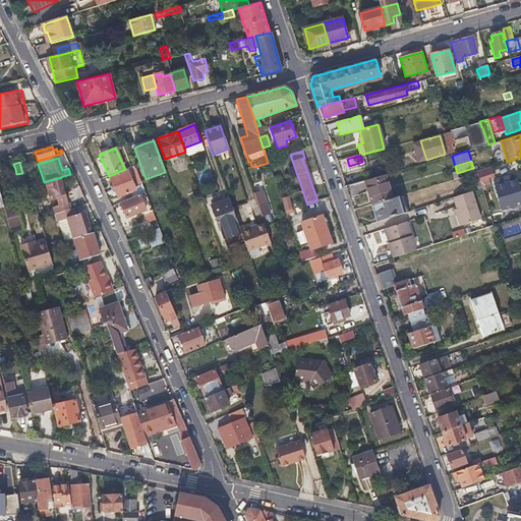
[(131,192),(133,197),(146,191),(134,165),(129,167),(137,186),(134,187),(127,171),(109,178),(118,198),(131,192)]
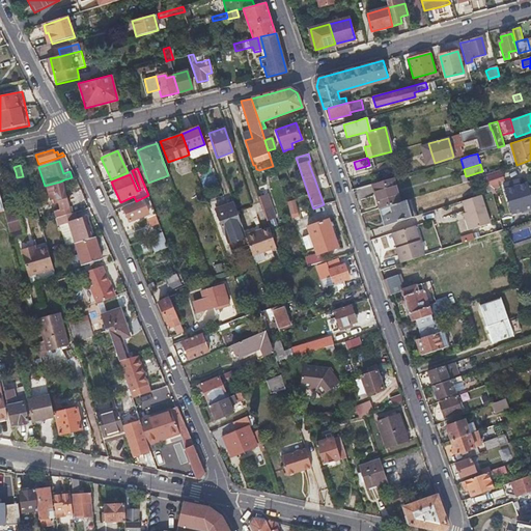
[(499,171),(486,175),(486,177),(490,186),(503,183),(499,171)]
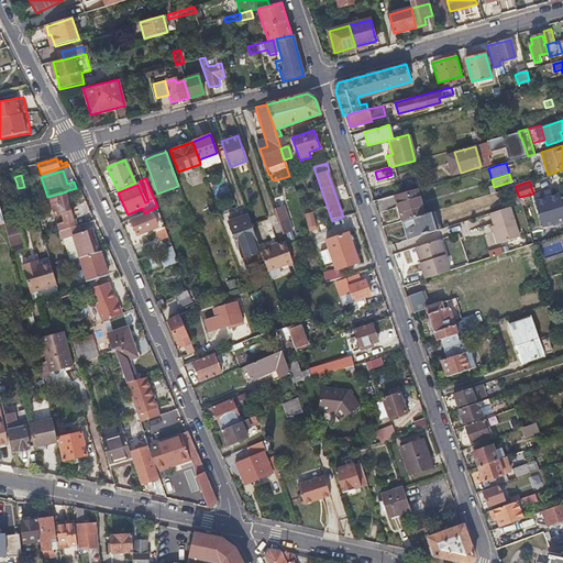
[(403,221),(424,214),(417,189),(394,196),(403,221)]
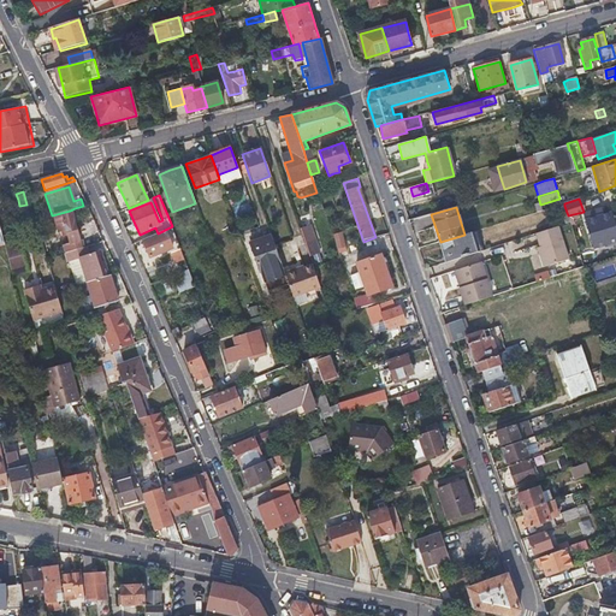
[(296,213),(298,220),(301,229),(313,225),(308,208),(296,213)]
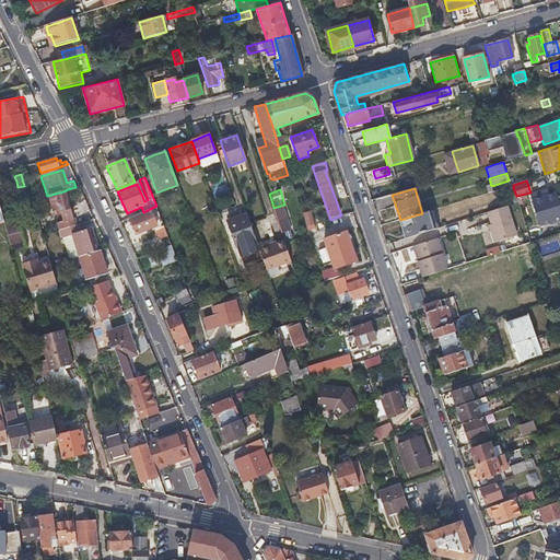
[(47,196),(50,207),(57,205),(62,222),(56,224),(58,230),(73,226),(63,191),(47,196)]
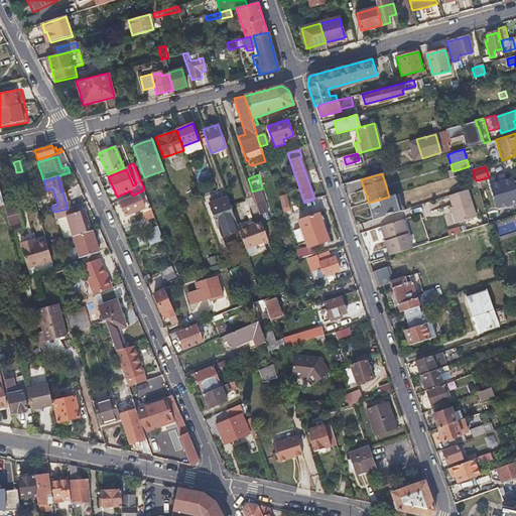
[(501,181),(500,176),(488,179),(497,209),(515,202),(515,190),(512,178),(505,180),(501,181)]
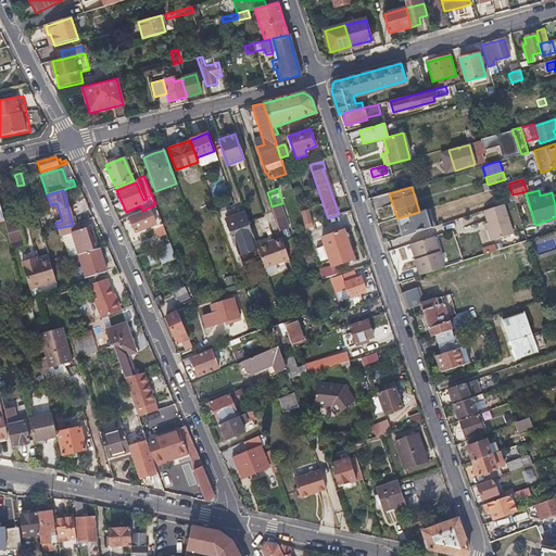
[(155,204),(142,211),(128,217),(135,232),(155,224),(158,227),(163,224),(155,204)]
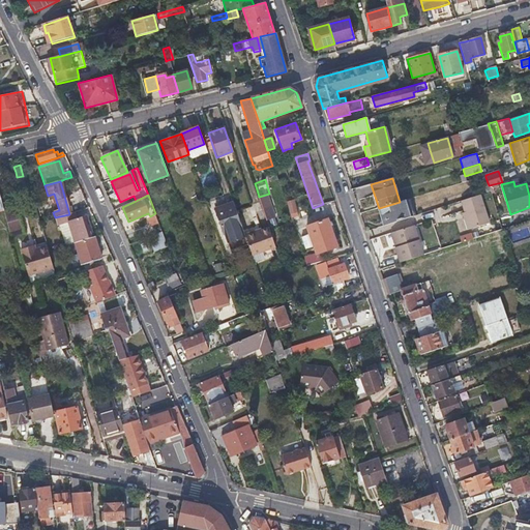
[(491,224),(480,195),(462,201),(472,229),(491,224)]
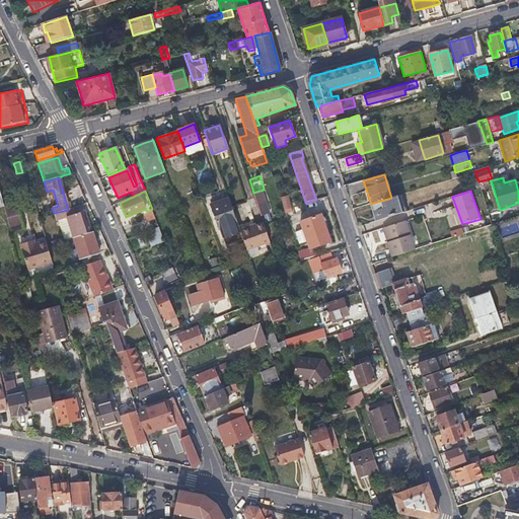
[(401,195),(398,196),(403,213),(406,212),(401,195)]
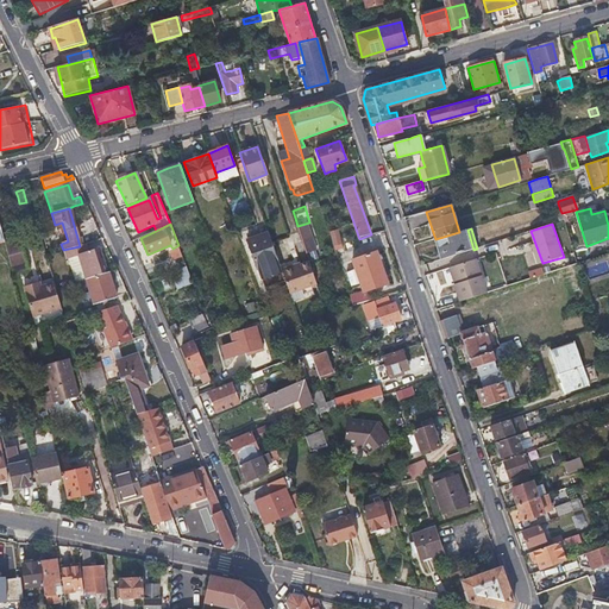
[(468,230),(459,232),(435,239),(441,259),(473,250),(468,230)]
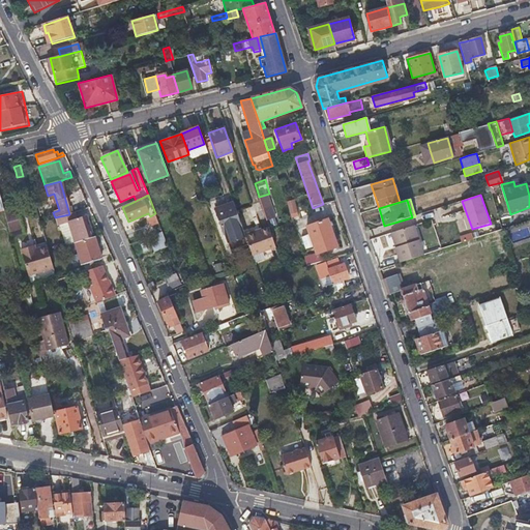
[(287,204),(288,209),(290,214),(296,212),(293,201),(287,204)]
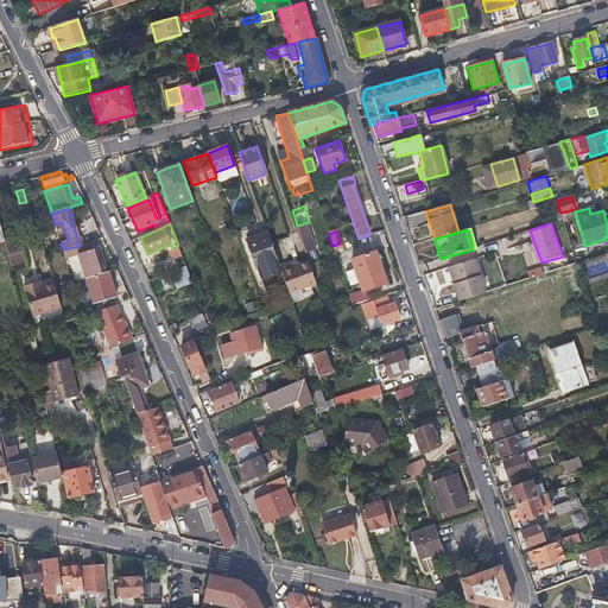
[(267,232),(257,235),(246,239),(257,267),(258,267),(277,260),(267,232)]
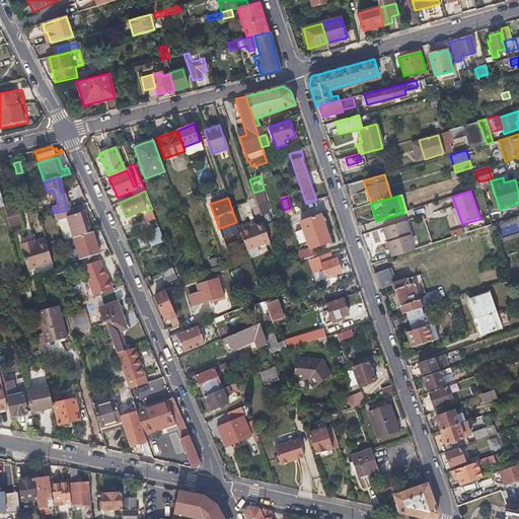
[(16,203),(3,207),(9,232),(23,228),(16,203)]
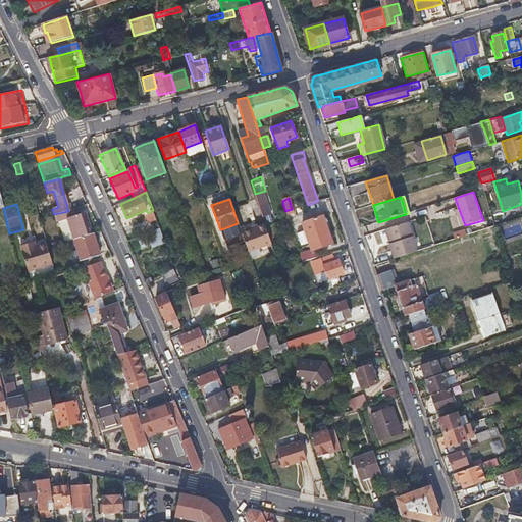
[(72,210),(68,211),(54,214),(56,222),(67,219),(74,240),(92,235),(88,222),(86,223),(83,214),(73,217),(72,210)]
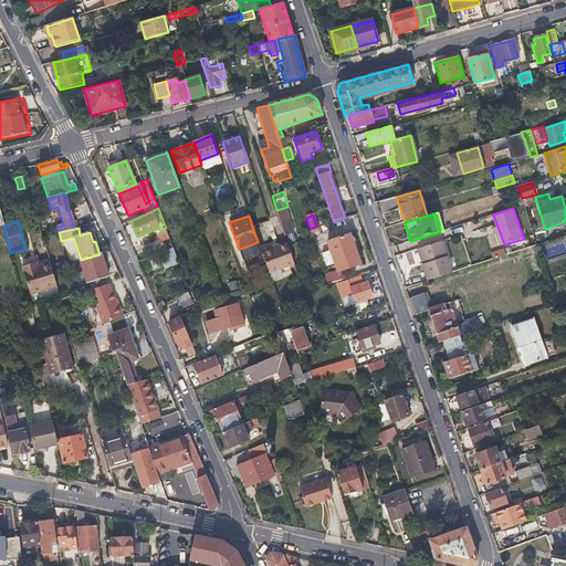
[(331,249),(328,249),(327,250),(329,257),(333,255),(335,262),(338,271),(363,263),(352,233),(327,242),(331,249)]
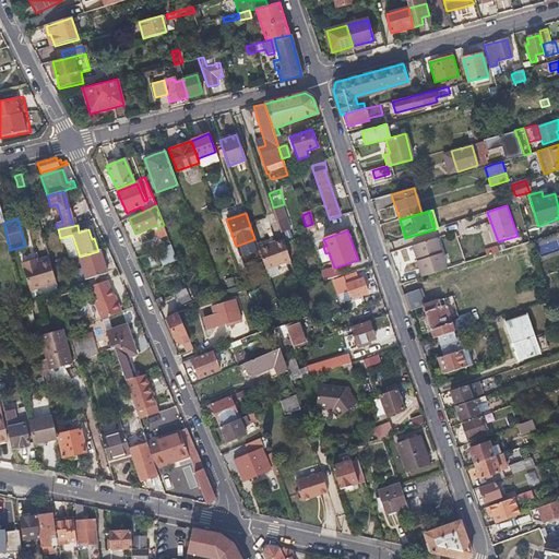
[(443,235),(420,242),(423,258),(419,259),(421,275),(441,269),(448,268),(443,235)]
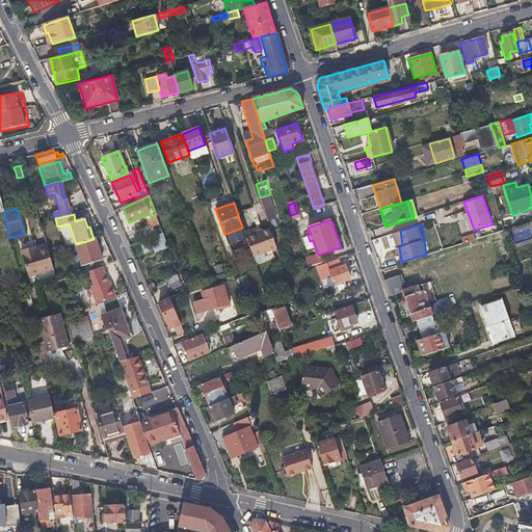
[(244,235),(242,228),(225,234),(232,250),(248,245),(244,235)]
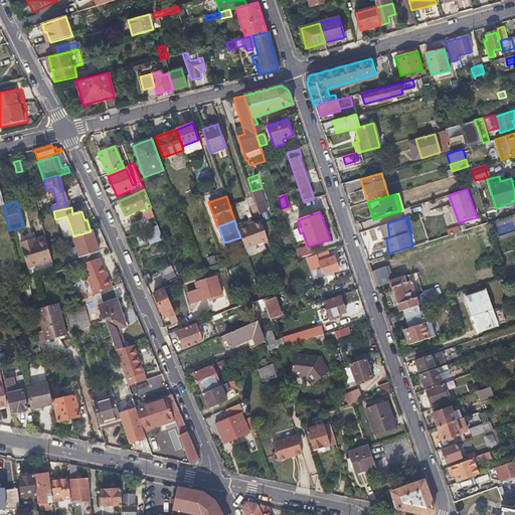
[(247,223),(236,227),(240,237),(241,241),(243,247),(267,239),(261,221),(248,225),(247,223)]
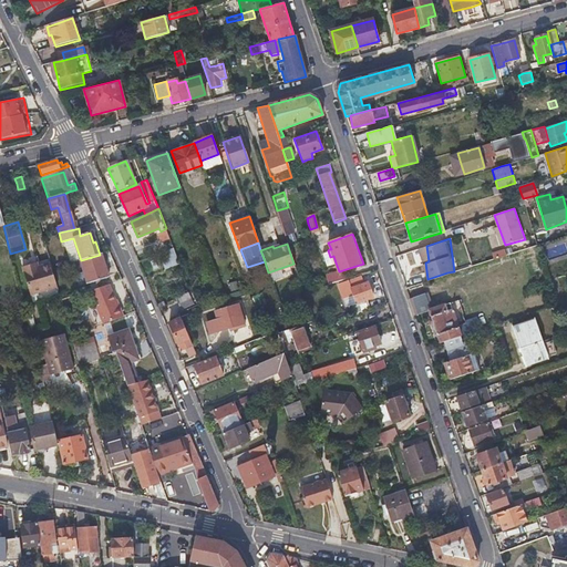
[(455,326),(446,302),(429,309),(423,292),(410,298),(415,316),(428,311),(439,342),(444,341),(460,336),(517,317),(514,307),(517,306),(505,269),(515,266),(519,276),(540,269),(534,246),(454,271),(447,272),(464,322),(455,326)]
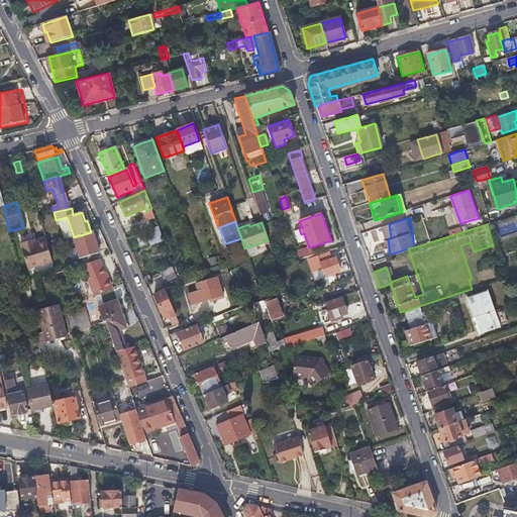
[(151,246),(165,241),(160,227),(146,231),(151,246)]
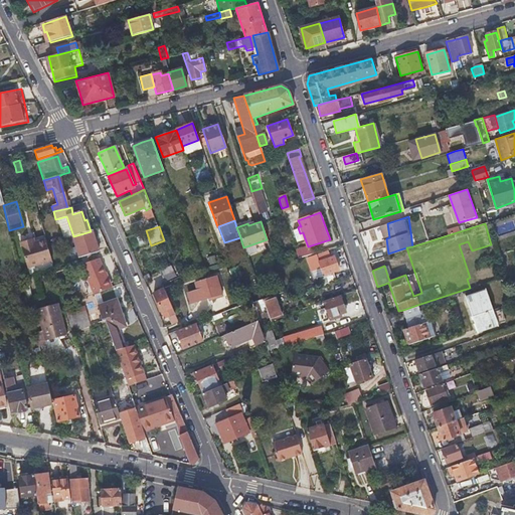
[(298,240),(305,238),(303,232),(300,233),(298,227),(293,228),(298,240)]
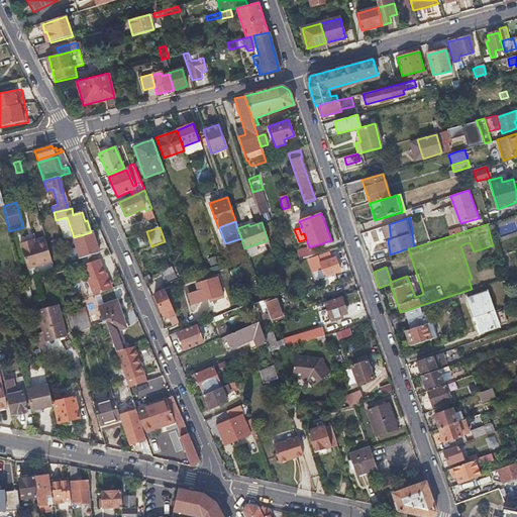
[(92,231),(91,232),(74,237),(72,238),(79,260),(99,252),(92,231)]
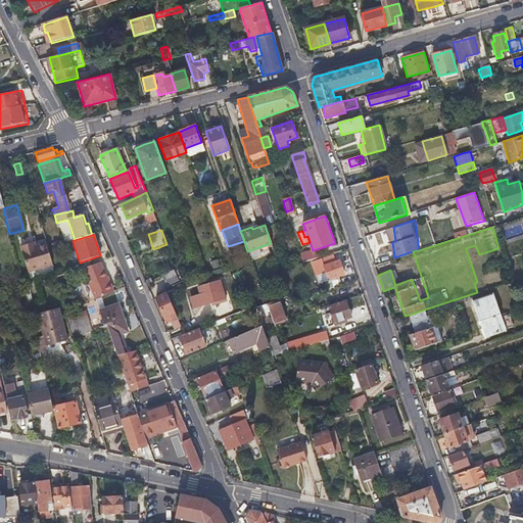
[(244,241),(228,246),(229,250),(233,250),(237,249),(241,247),(244,245),(245,245),(244,241)]
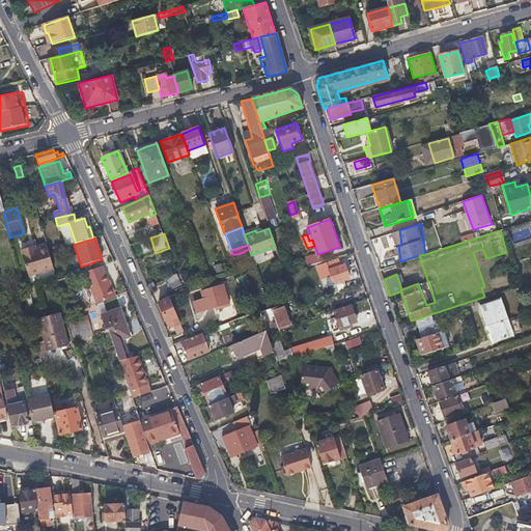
[(53,270),(47,248),(36,251),(32,252),(30,247),(21,250),(28,277),(53,270)]
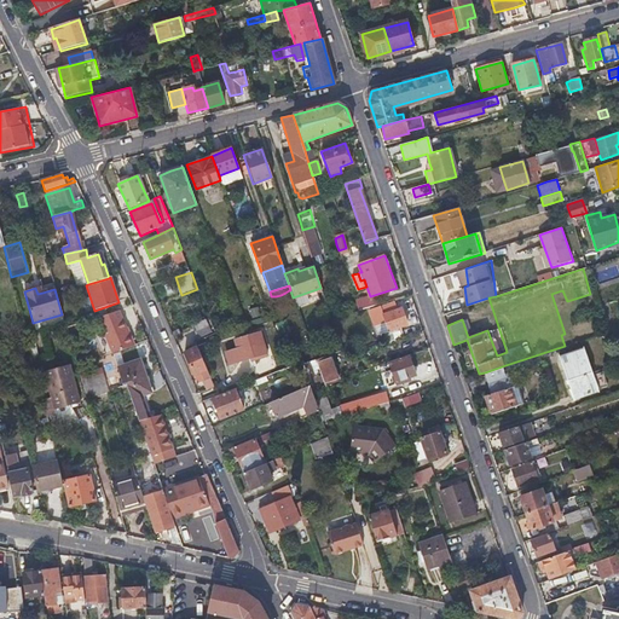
[(370,296),(354,302),(357,311),(374,306),(370,296)]
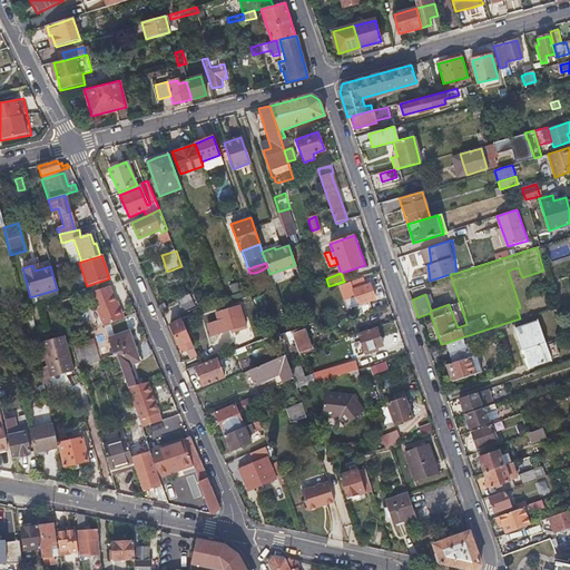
[(359,288),(357,285),(356,281),(349,284),(350,288),(347,290),(350,297),(356,296),(362,313),(375,308),(373,301),(375,300),(371,285),(359,288)]
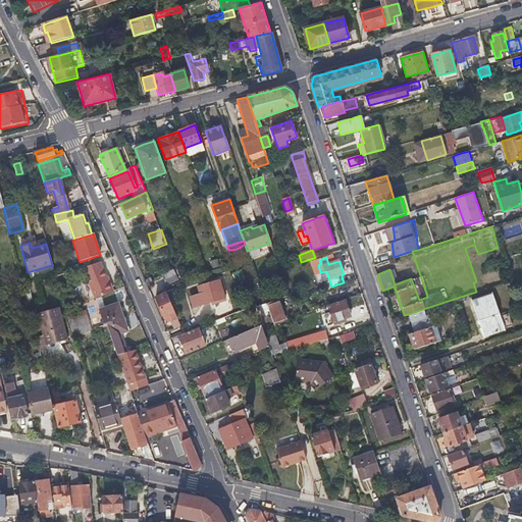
[(100,263),(84,269),(95,299),(112,293),(100,263)]
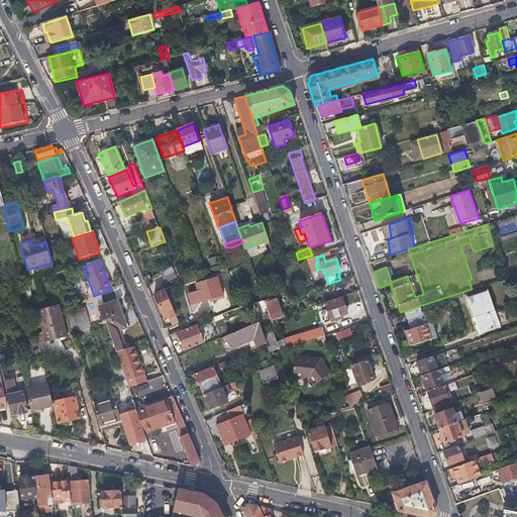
[(162,272),(166,283),(179,278),(174,267),(162,272)]
